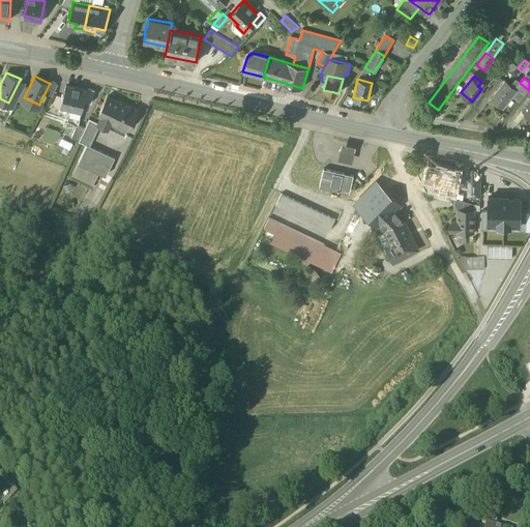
[(46,91),(52,94),(53,93),(57,84),(51,80),(49,83),(50,83),(46,91)]
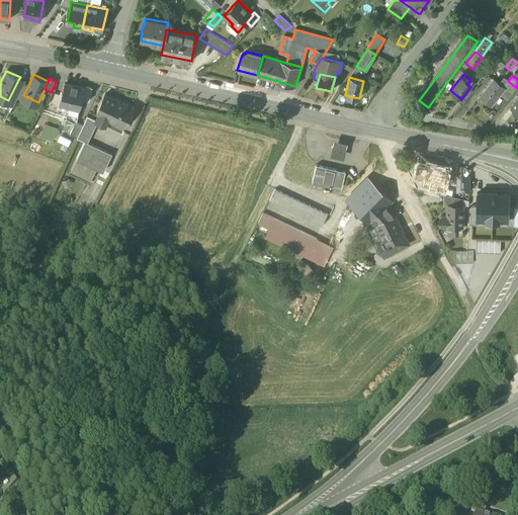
[(500,95),(507,100),(517,88),(508,81),(504,78),(499,84),(502,86),(503,84),(505,87),(504,88),(505,89),(500,95)]
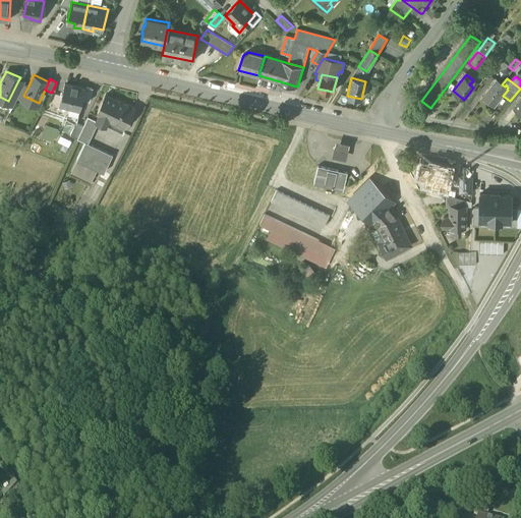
[(15,101),(17,96),(24,83),(18,80),(8,101),(14,104),(15,101)]
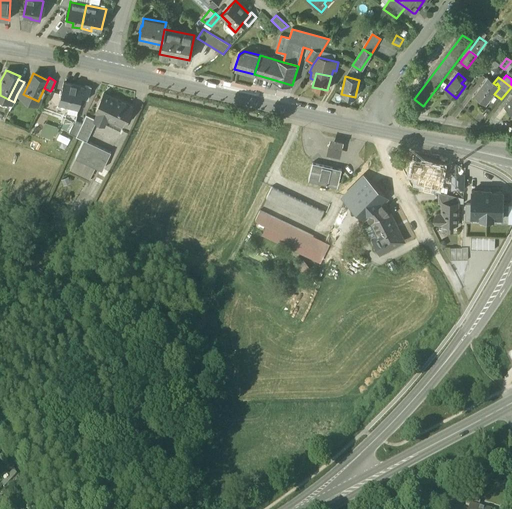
[(474,97),(485,106),(494,94),(499,88),(498,87),(499,86),(497,83),(496,85),(493,83),(488,79),(474,97)]
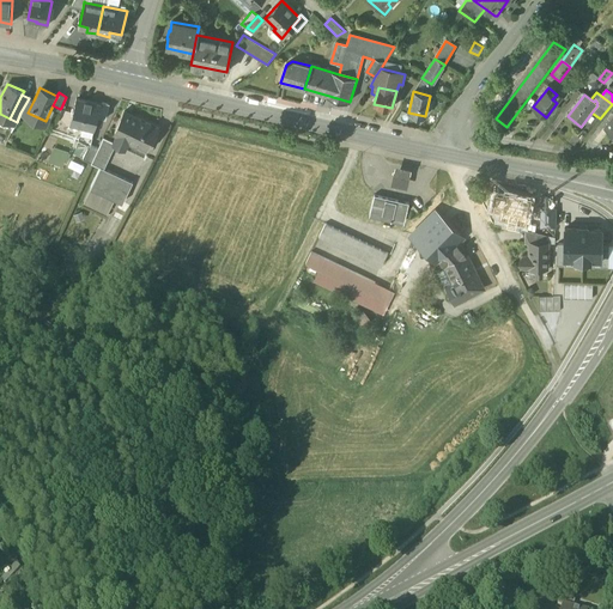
[(71,122),(83,125),(84,120),(96,122),(98,116),(101,103),(77,97),(73,110),(71,122)]
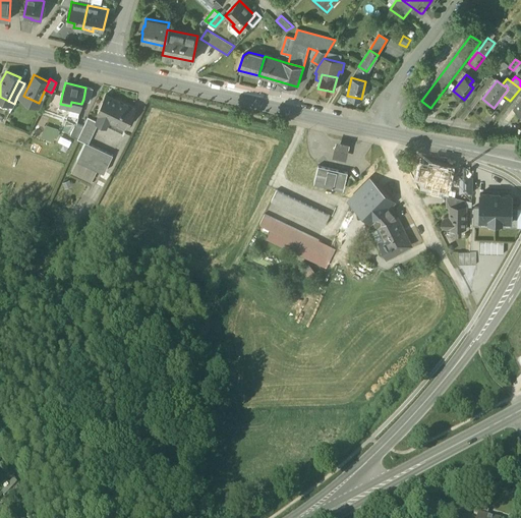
[(29,85),(24,83),(17,96),(24,99),(25,97),(23,96),(29,85)]
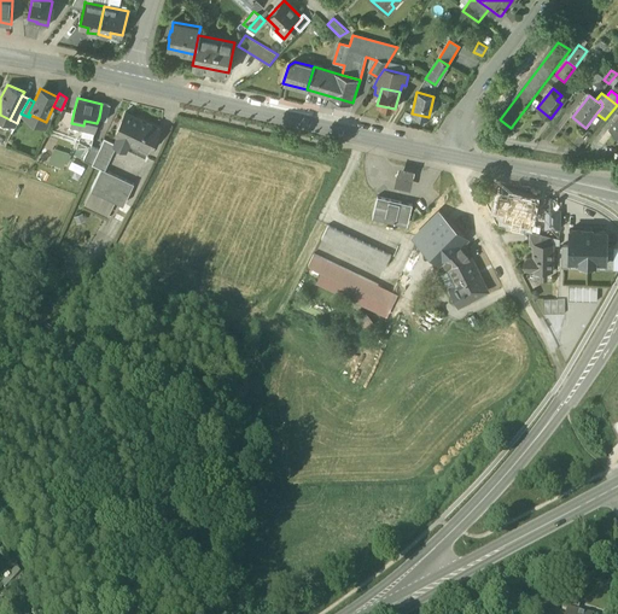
[(99,117),(106,118),(110,104),(101,101),(101,103),(101,104),(99,117)]
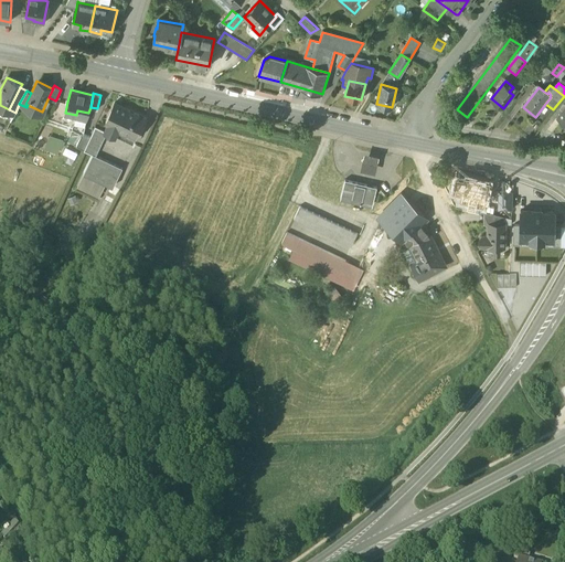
[(116,135),(134,144),(147,116),(127,107),(127,108),(114,102),(105,120),(108,122),(104,130),(107,133),(115,136),(116,135)]
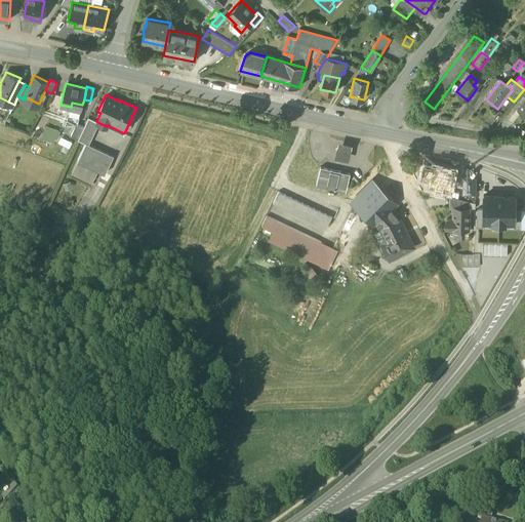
[(26,97),(25,99),(37,107),(39,104),(26,97)]
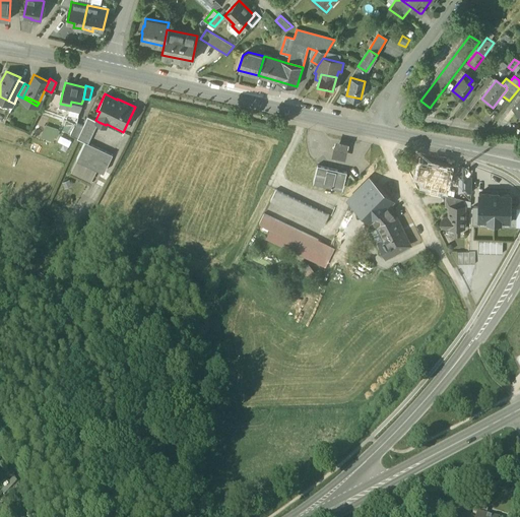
[(77,123),(81,104),(71,102),(70,106),(67,119),(75,123),(76,122),(77,123)]
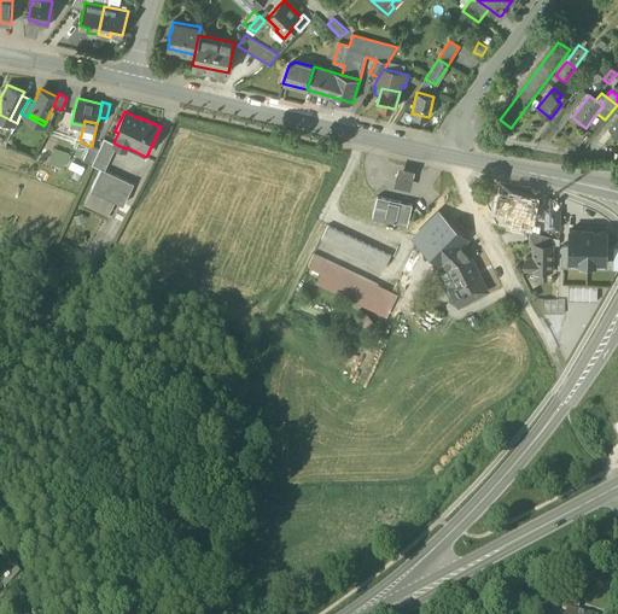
[(93,162),(104,167),(106,169),(117,145),(114,142),(105,139),(99,148),(93,162)]
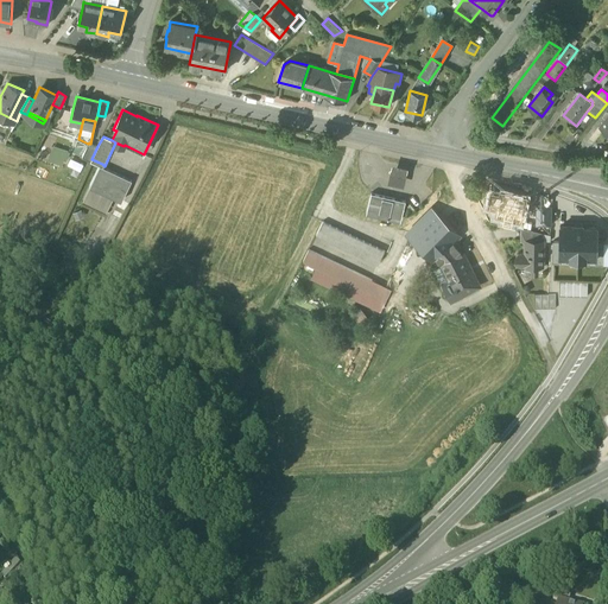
[(83,158),(90,161),(92,159),(97,146),(90,144),(89,142),(88,144),(83,158)]
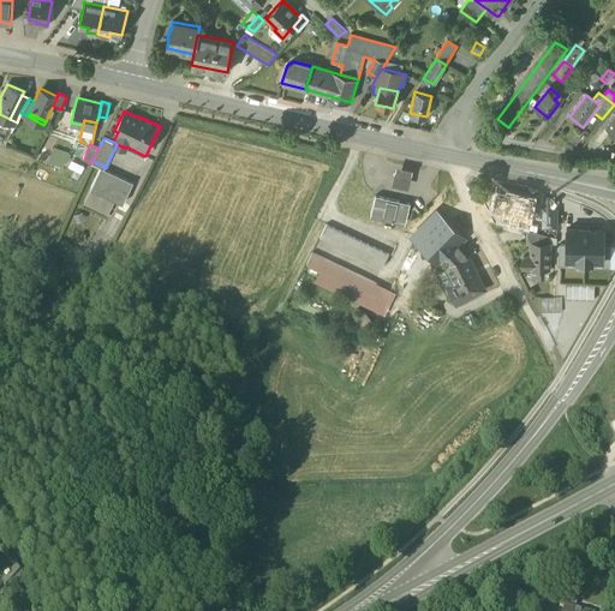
[(47,162),(61,167),(67,153),(53,148),(47,162)]
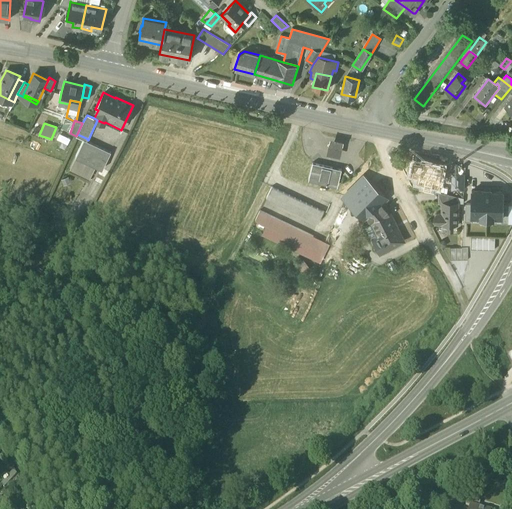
[(112,151),(88,140),(86,138),(77,156),(98,166),(103,169),(112,151)]
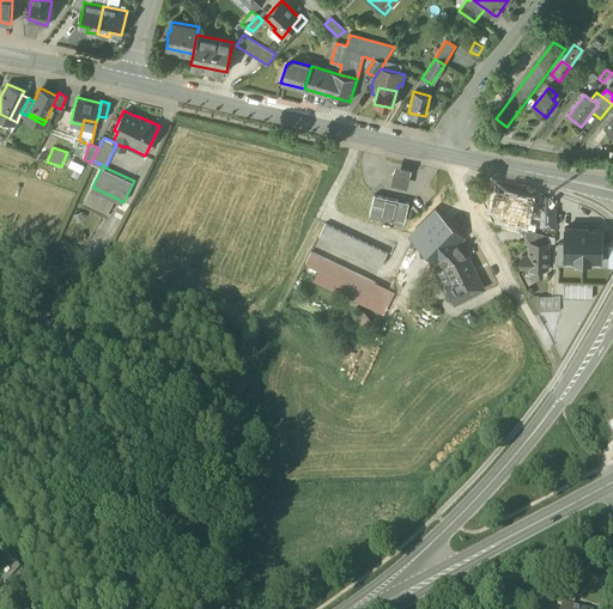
[(390,184),(406,189),(411,170),(395,166),(390,184)]
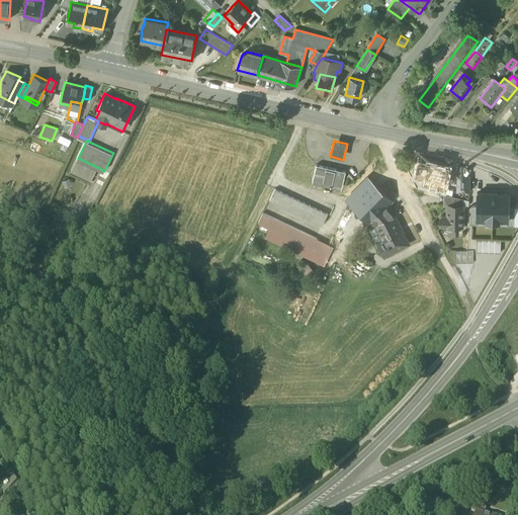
[(72,171),(93,181),(99,168),(78,158),(72,171)]
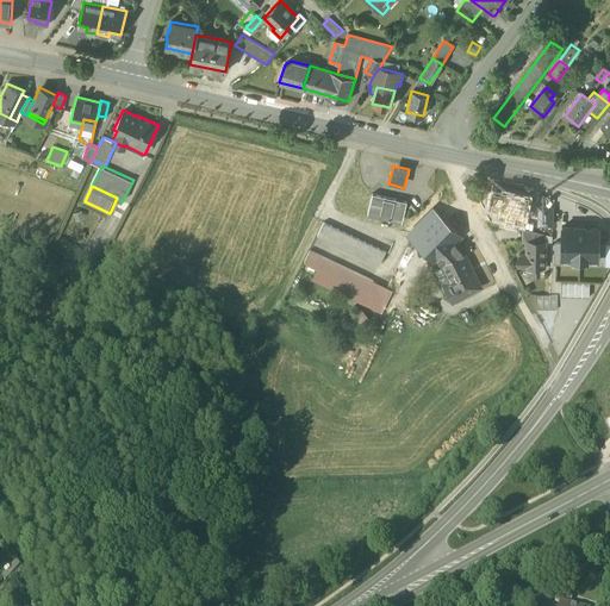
[(367,213),(402,222),(406,200),(372,192),(367,213)]
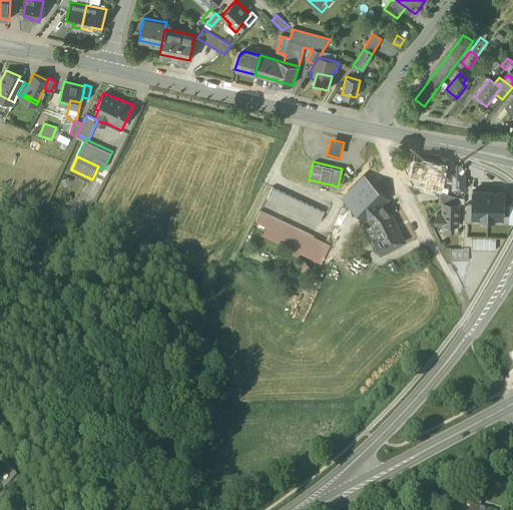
[(414,161),(411,174),(419,175),(418,182),(439,187),(444,166),(423,161),(422,163),(414,161)]
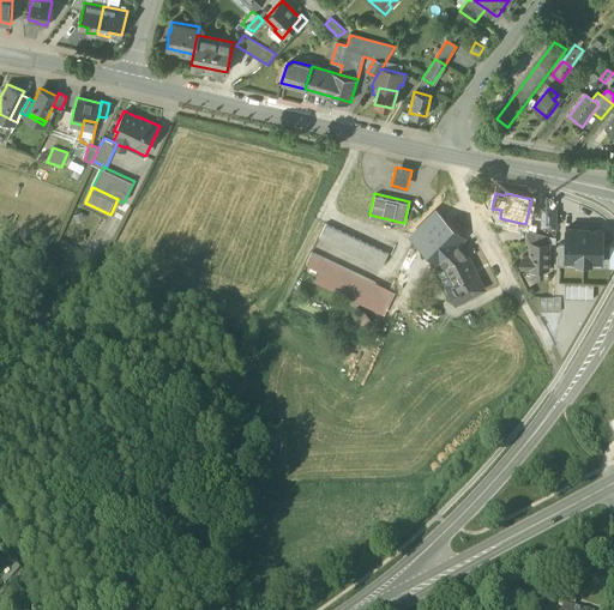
[(541,230),(557,230),(557,211),(542,211),(541,230)]
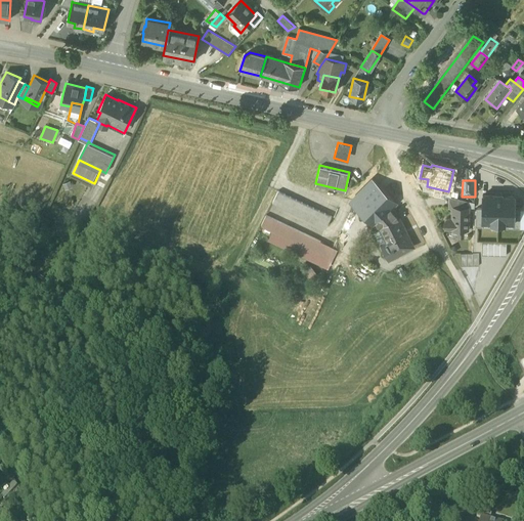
[(351,203),(374,223),(390,208),(394,204),(372,181),(351,203)]
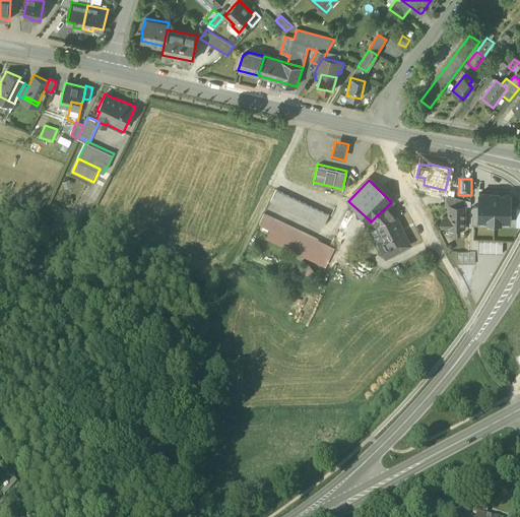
[(270,201),(323,227),(329,214),(276,190),(270,201)]
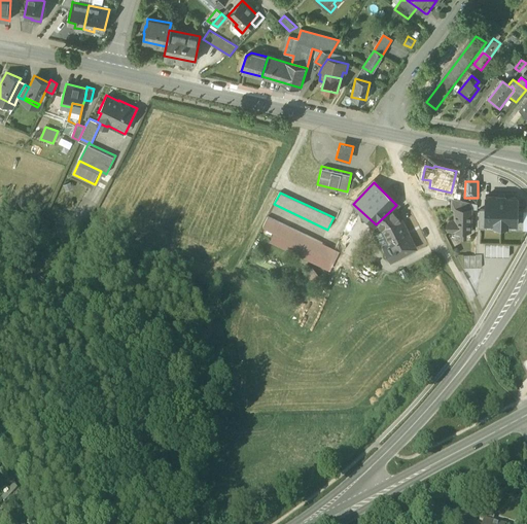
[(485,199),(485,212),(485,224),(516,225),(517,225),(517,213),(517,200),(504,200),(504,198),(498,198),(498,199),(485,199)]
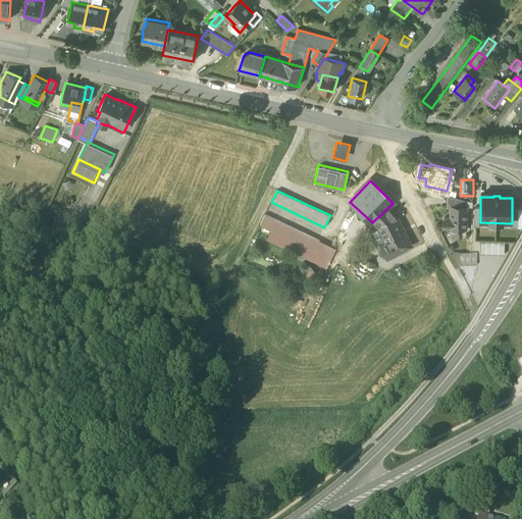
[(447,208),(451,208),(460,209),(460,201),(447,199),(447,208)]
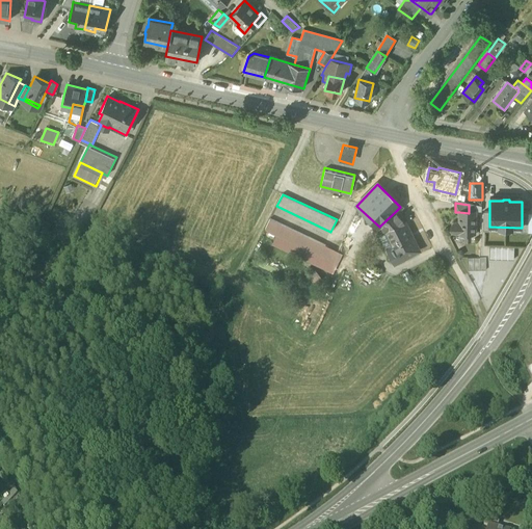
[(379,227),(386,232),(394,228),(395,230),(405,225),(403,219),(396,211),(379,227)]
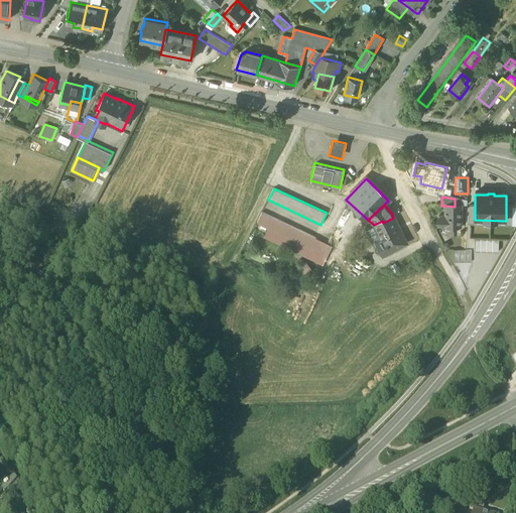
[(445,206),(445,217),(441,217),(440,218),(438,219),(437,220),(437,222),(437,224),(438,225),(440,226),(442,227),(445,227),(445,233),(456,234),(457,227),(461,227),(461,207),(460,207),(455,207),(445,206)]
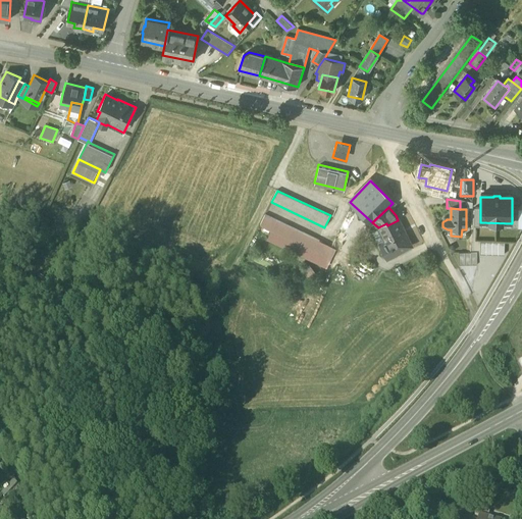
[(276,235),(314,253),(319,243),(264,217),(260,227),(265,229),(270,232),(276,235)]
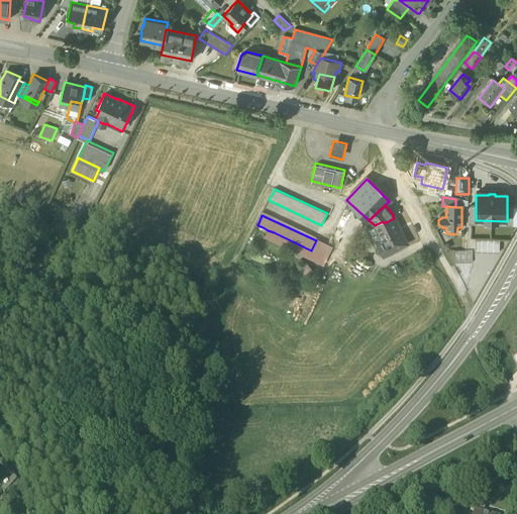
[(376,243),(383,258),(408,245),(401,232),(399,233),(392,220),(395,218),(394,218),(384,223),(383,221),(375,225),(376,227),(382,240),(376,243)]
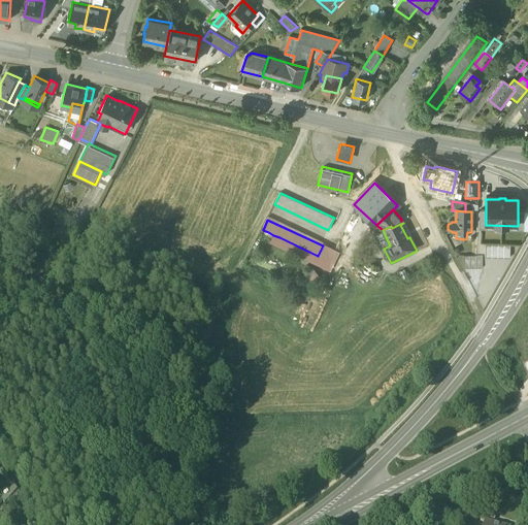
[(409,237),(403,223),(400,225),(407,238),(409,237)]
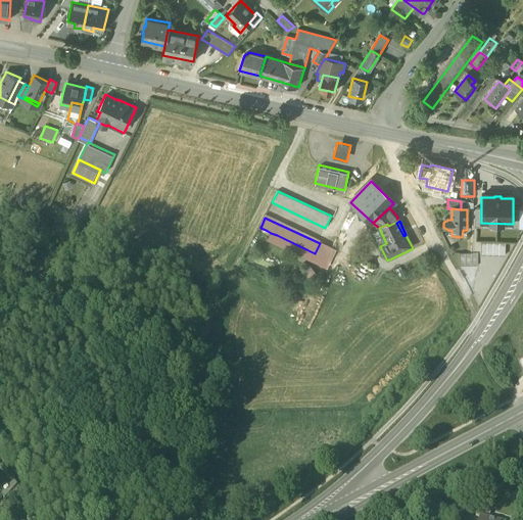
[(373,233),(380,246),(386,243),(380,230),(373,233)]
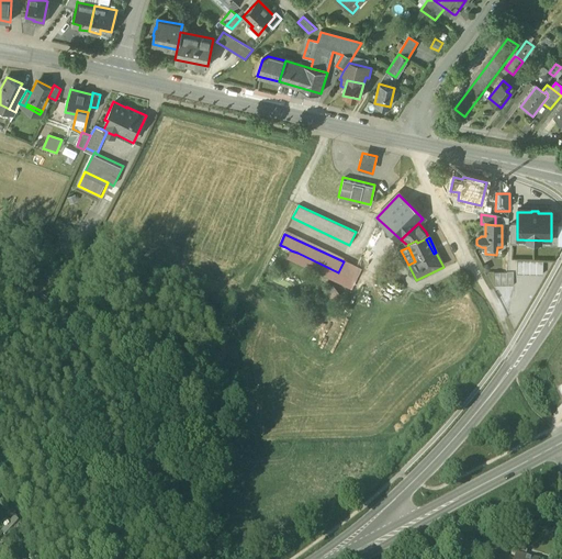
[(291,250),(287,260),(351,292),(361,270),(344,261),(338,272),(298,253),(291,250)]
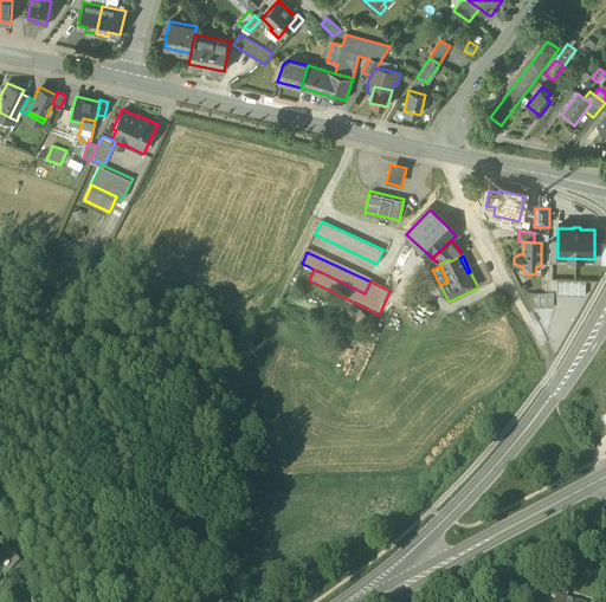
[(533,310),(554,310),(554,296),(533,296),(533,310)]
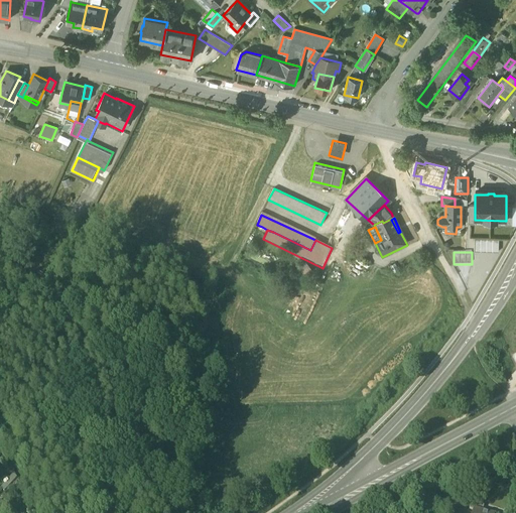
[(4,494),(12,485),(9,482),(0,491),(4,494)]
